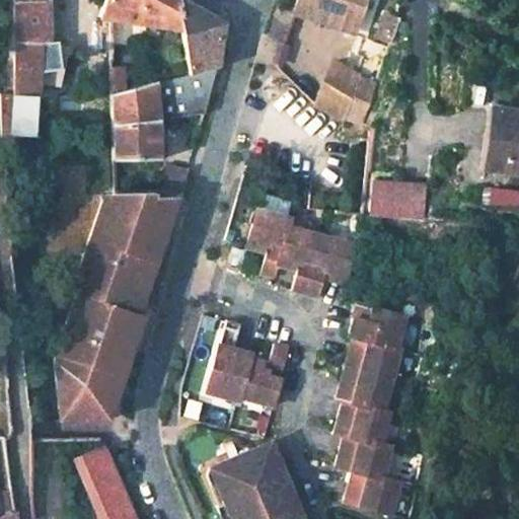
[(41,0),(40,0),(10,0),(10,94),(0,94),(0,135),(34,137),(41,43),(49,43),(49,1),(41,0)]
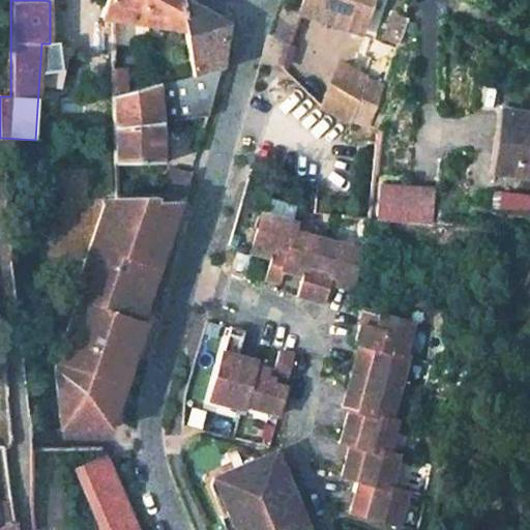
[(181,0),(105,0),(98,20),(112,22),(185,33),(181,0)]
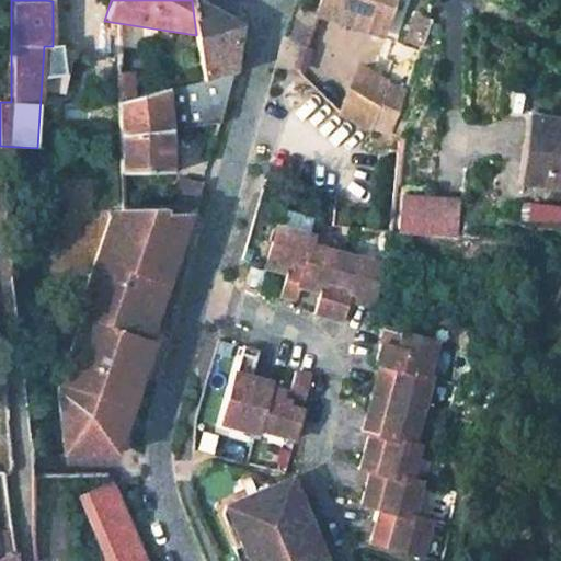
[(232,72),(240,25),(194,0),(192,0),(196,35),(201,81),(232,72)]
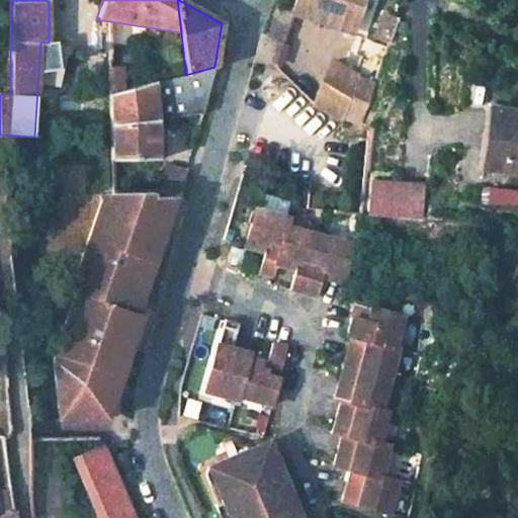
[(292,0),(290,8),(349,24),(355,0),(292,0)]
